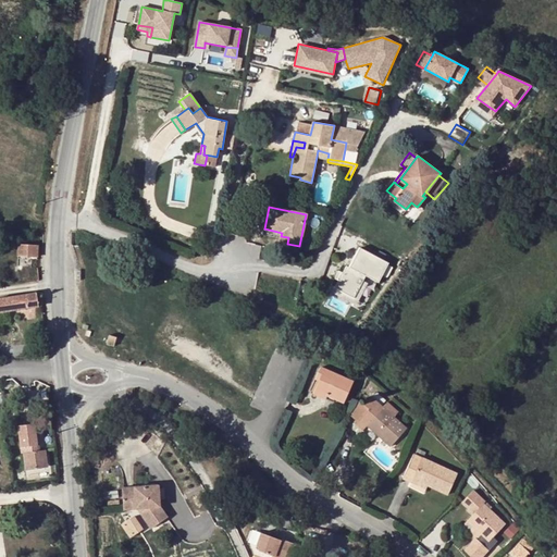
[(37,257),(37,245),(17,244),(16,256),(37,257)]
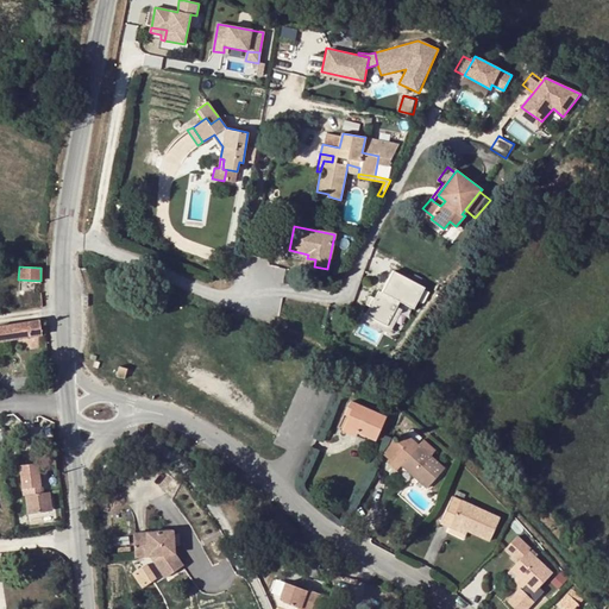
[(424,286),(393,269),(382,290),(378,289),(375,297),(372,297),(369,305),(370,306),(365,314),(387,325),(400,300),(413,307),(424,286)]
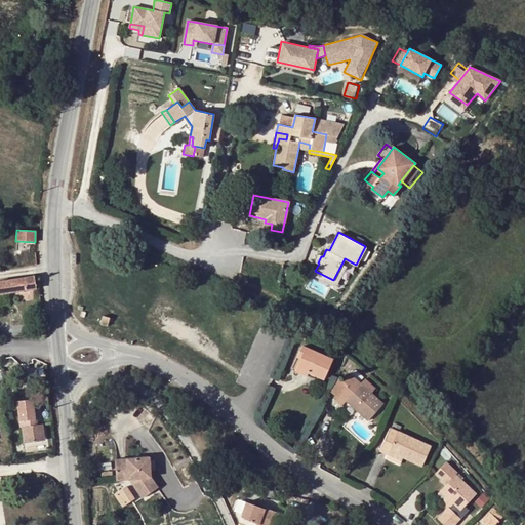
[(315,271),(316,270),(312,268),(310,273),(335,286),(345,267),(341,265),(333,280),(315,271)]
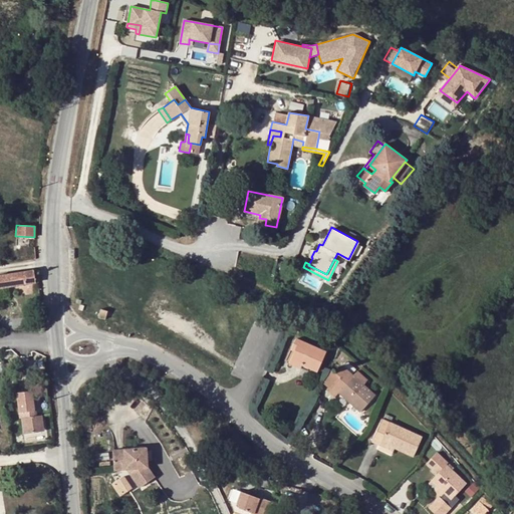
[(33,270),(0,275),(0,288),(35,283),(33,270)]
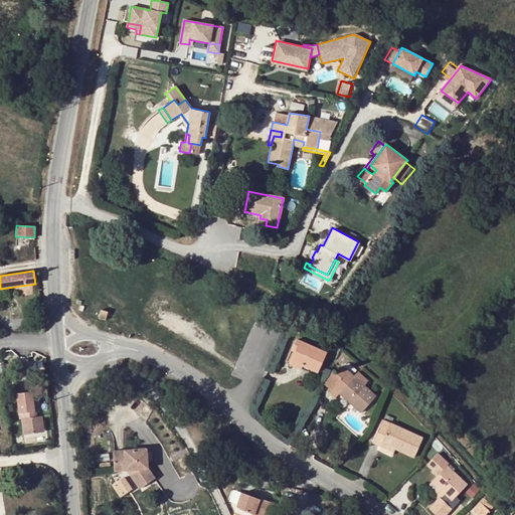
[(108,311),(101,309),(98,317),(105,319),(108,311)]
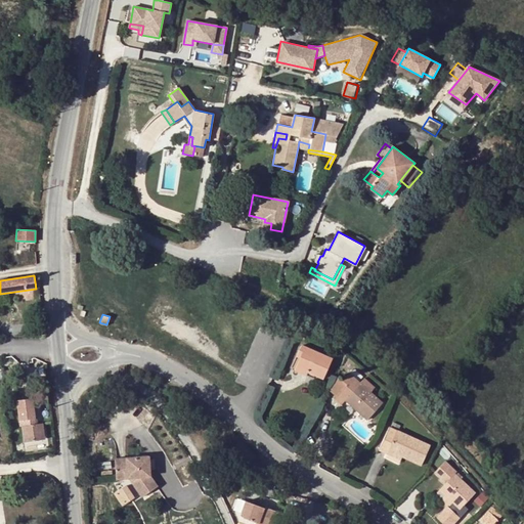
[(299,357),(296,365),(314,375),(323,378),(332,358),(300,345),(296,355),(299,357)]
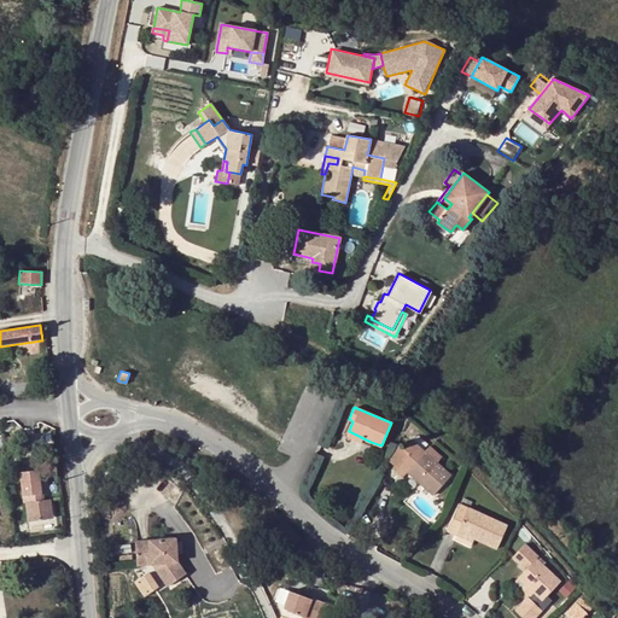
[(371,442),(349,431),(347,436),(369,445),(371,442)]
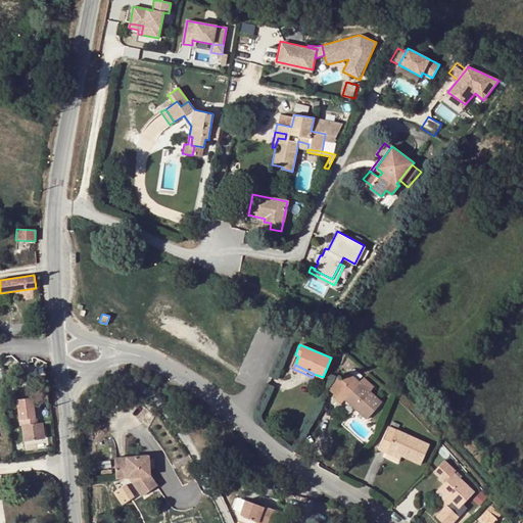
[(353,369),(348,373),(357,380),(361,376),(353,369)]
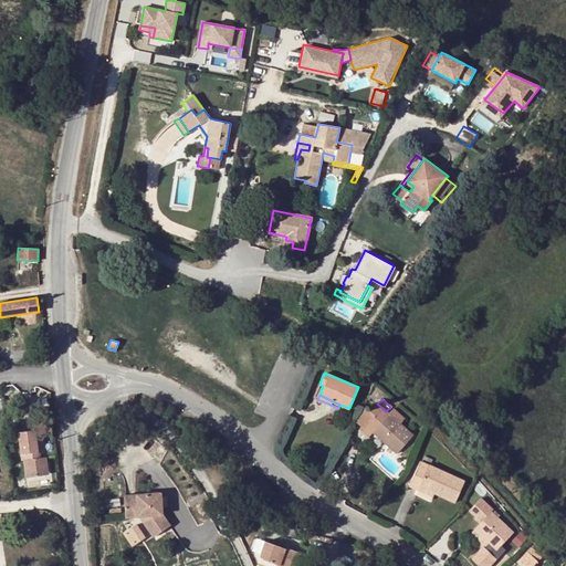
[(412,436),(399,423),(388,413),(386,411),(377,404),(369,410),(375,416),(363,429),(362,429),(368,436),(373,430),(397,452),(412,436)]
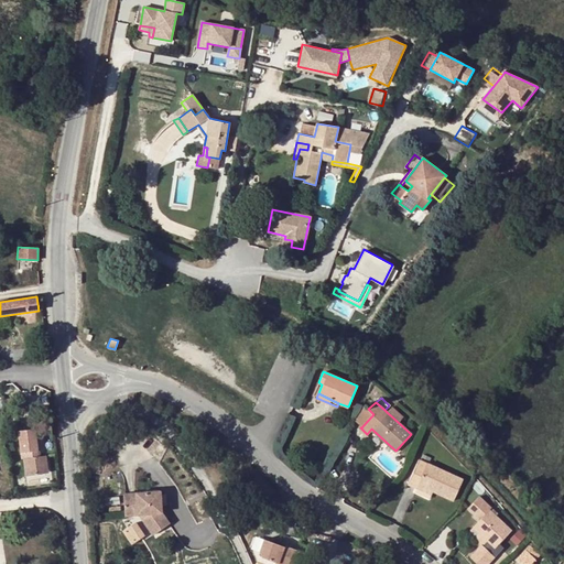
[(373,414),(368,409),(365,404),(358,411),(354,420),(357,423),(361,427),(373,414)]
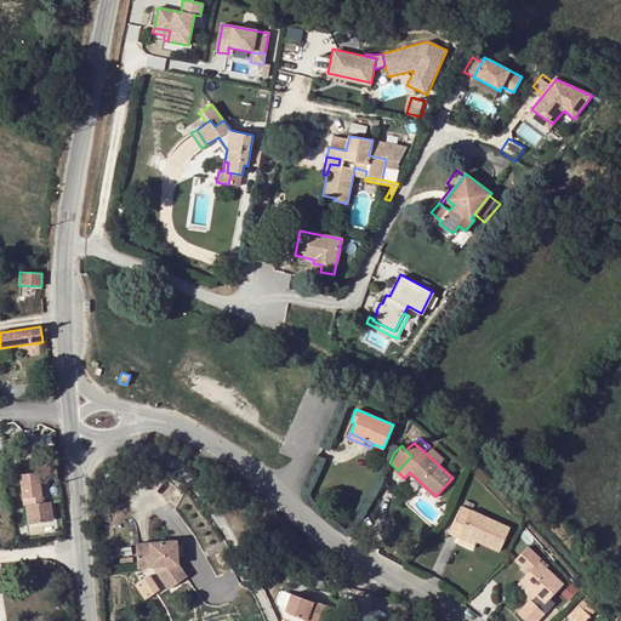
[(426,454),(438,465),(444,459),(431,448),(426,454)]
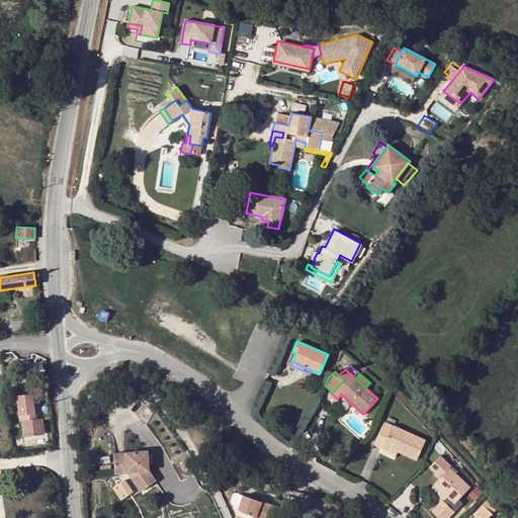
[(30,412),(19,414),(23,437),(45,434),(42,418),(31,420),(30,412)]
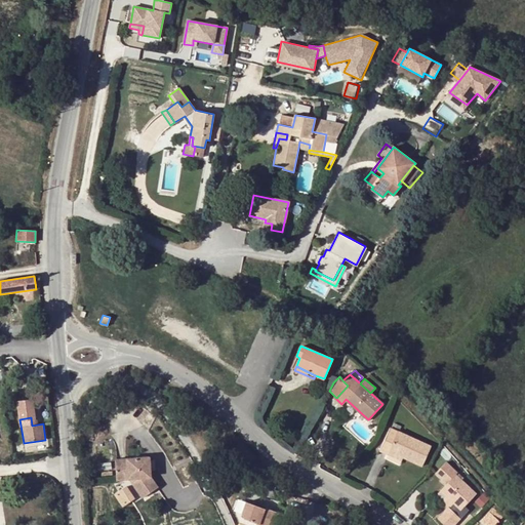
[(379,450),(388,454),(389,450),(402,457),(421,466),(430,446),(390,428),(379,450)]
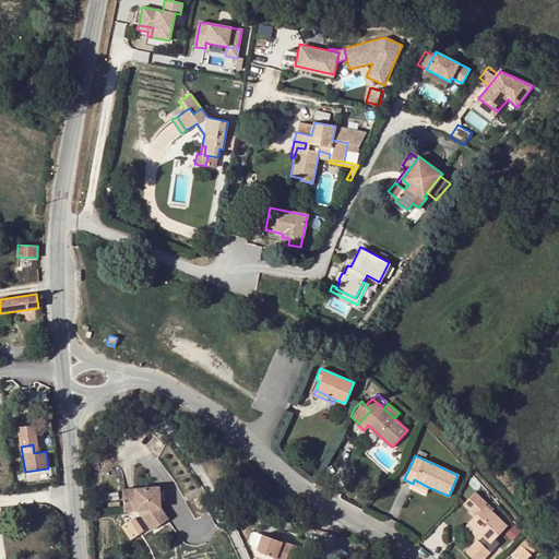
[(428,487),(414,479),(413,484),(411,488),(425,495),(428,487)]
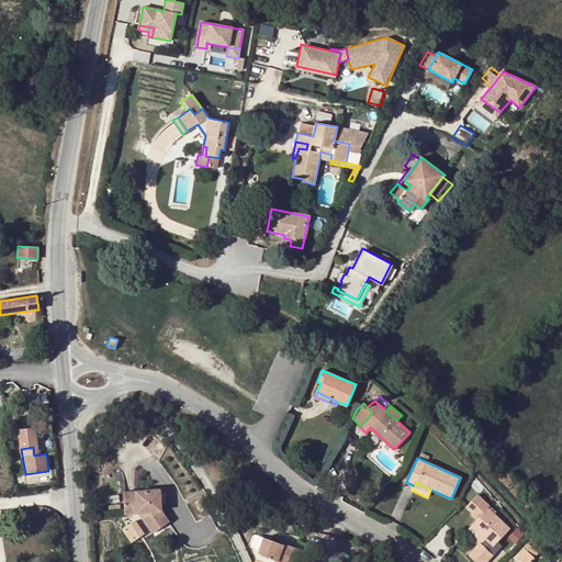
[(160,490),(123,493),(124,515),(138,514),(144,513),(157,531),(169,521),(163,512),(160,490)]
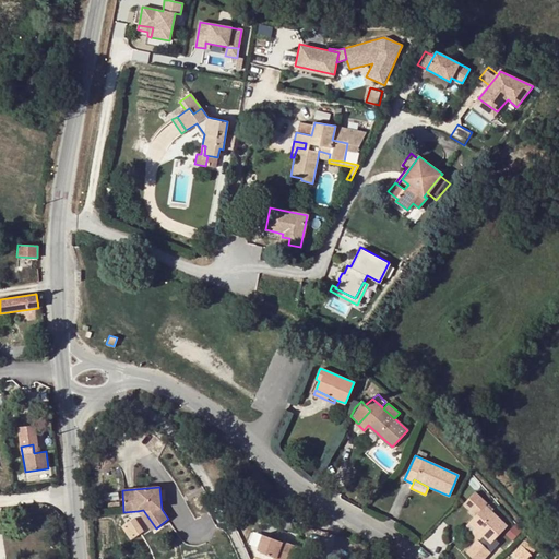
[(463,503),(470,509),(474,504),(479,510),(475,515),(468,522),(476,530),(483,536),(478,542),(477,539),(465,551),(472,558),(480,558),(498,542),(494,538),(506,525),(484,506),(486,503),(475,491),(463,503)]
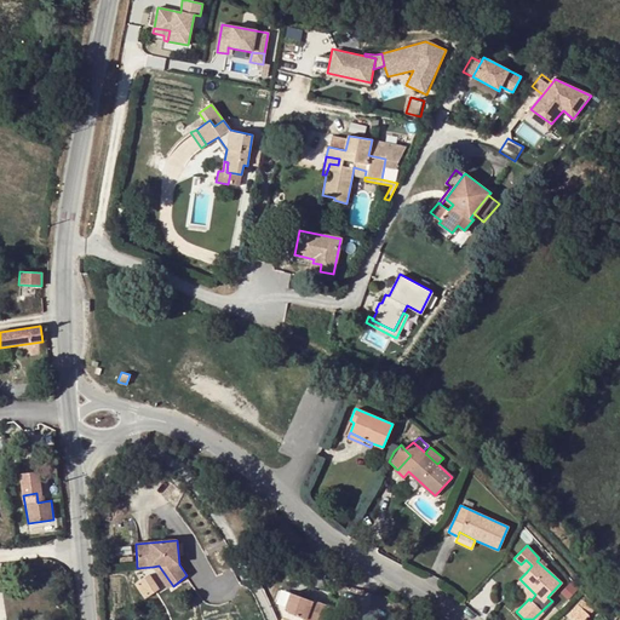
[(526,560),(521,564),(527,572),(532,566),(526,560)]
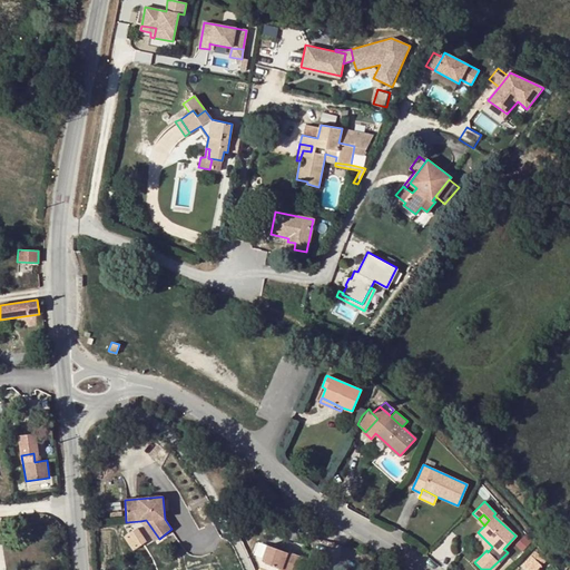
[(146,520),(140,521),(155,541),(159,539),(146,520)]
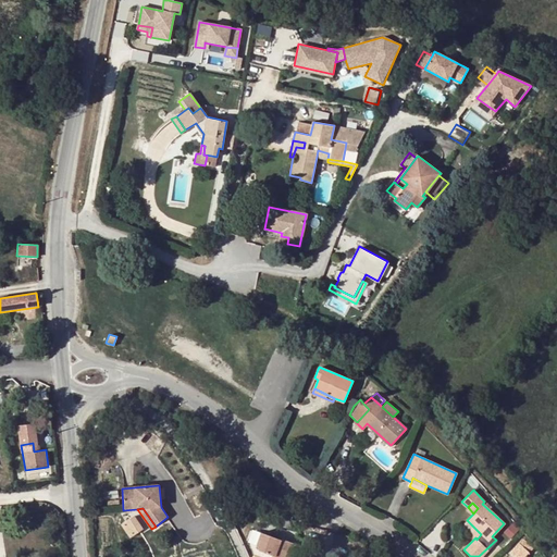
[(240,510),(231,517),(231,518),(235,528),(247,521),(240,510)]
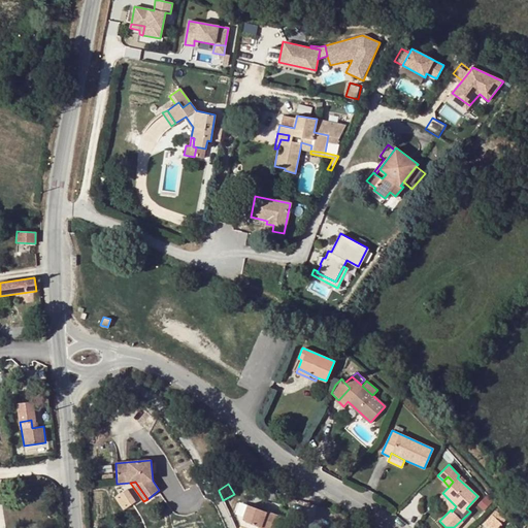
[(447,503),(450,500),(442,493),(439,496),(447,503)]
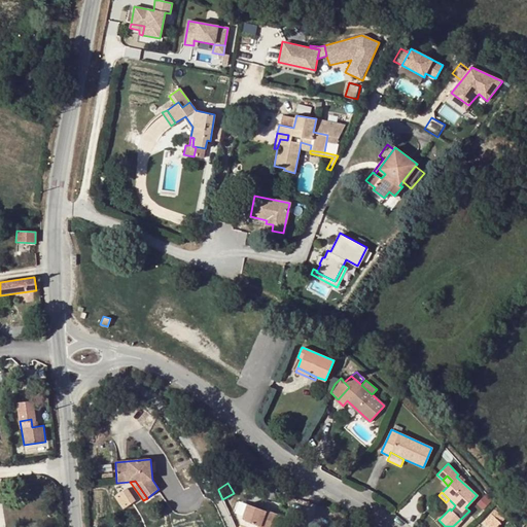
[(279,526),(283,512),(250,501),(246,518),(260,522),(258,526),(279,526)]
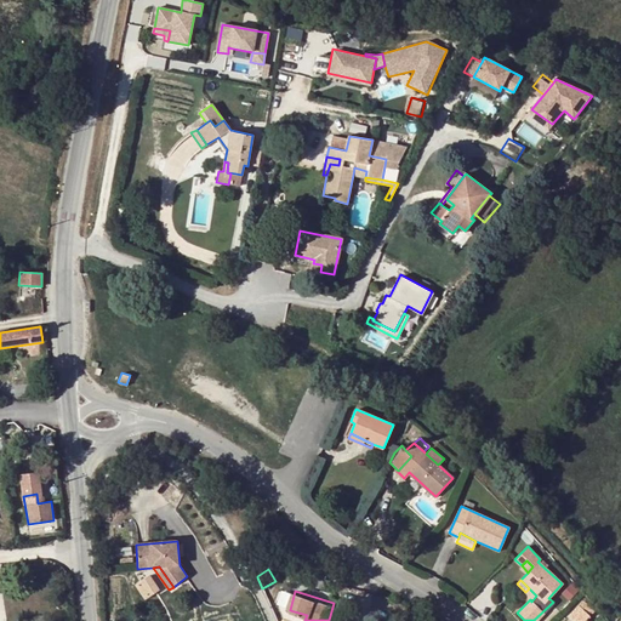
[(584,600),(579,605),(590,615),(594,610),(584,600)]
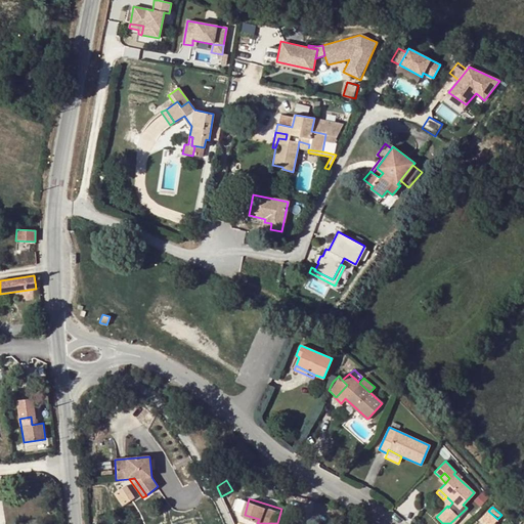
[(479,520),(483,523),(494,523),(497,519),(488,511),(479,520)]
